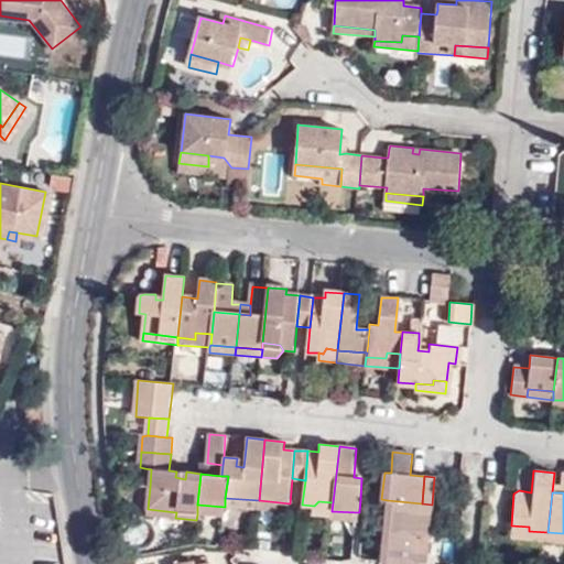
[(225,498),(225,507),(258,510),(259,500),(225,498)]
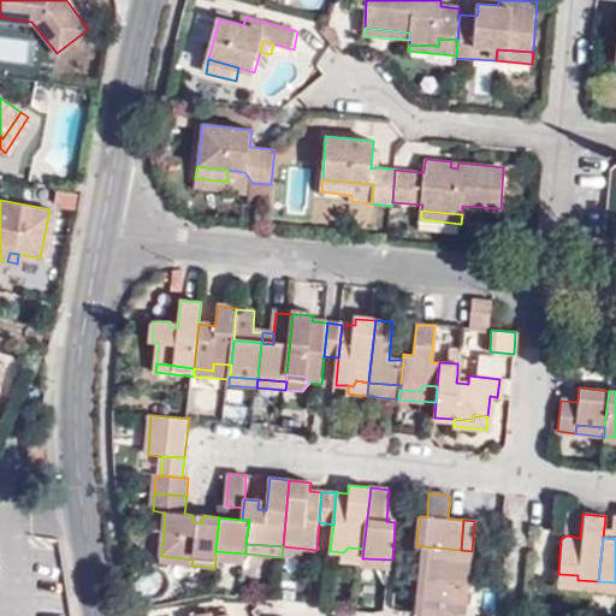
[(283,546),(282,557),(304,558),(306,549),(283,546)]
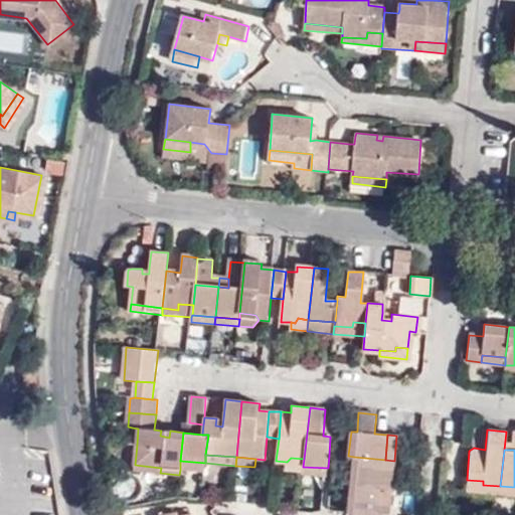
[(354,457),(351,484),(382,487),(385,460),(354,457)]
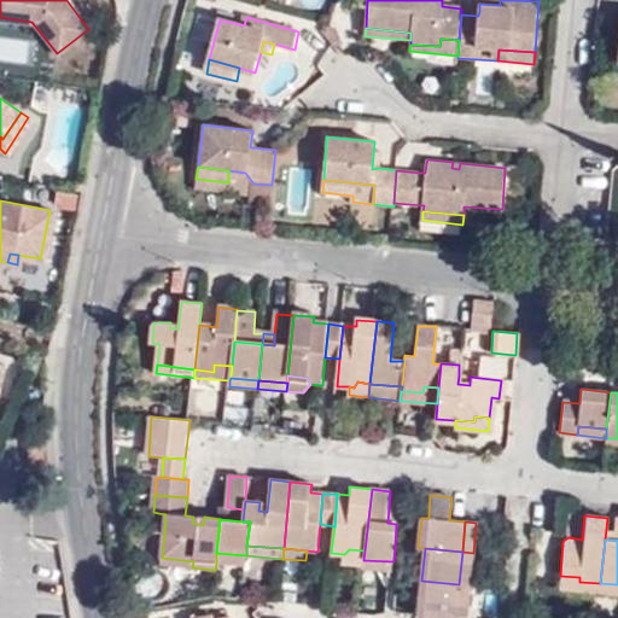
[(349,549),(344,554),(344,563),(363,565),(363,560),(365,551),(349,549)]
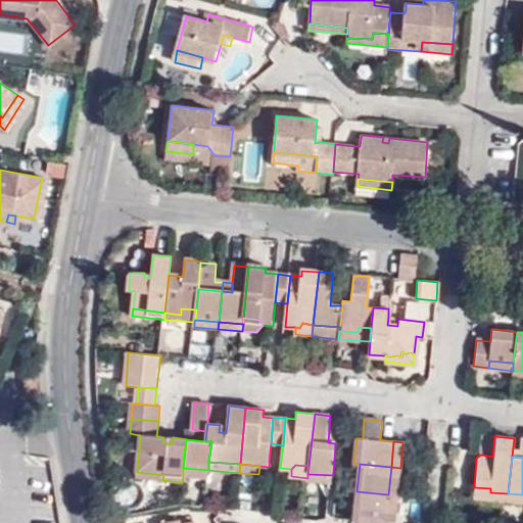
[(391,467),(388,494),(397,495),(400,468),(391,467)]
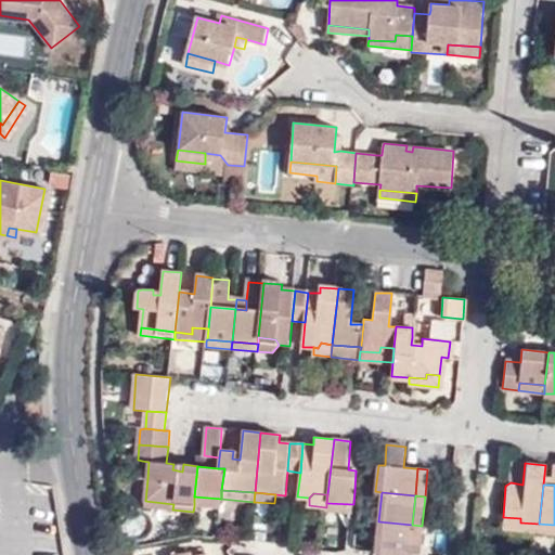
[(194,506),(220,507),(221,499),(194,497),(194,506)]
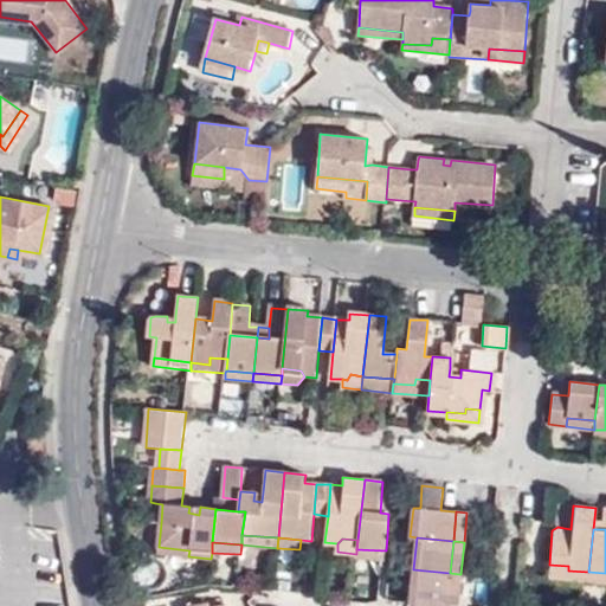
[(356,554),(356,558),(385,560),(386,550),(356,549),(356,554)]
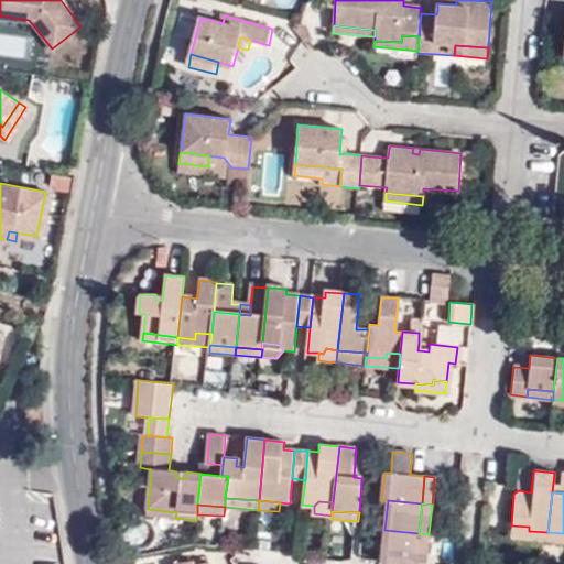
[(510,537),(548,541),(548,532),(529,531),(529,527),(511,525),(510,537)]
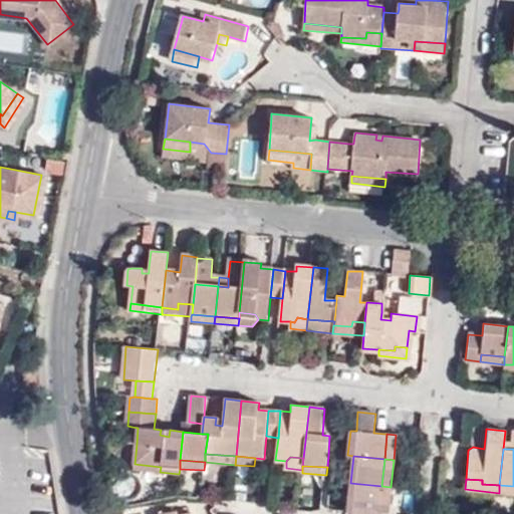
[(352,513),(380,513),(378,512),(381,486),(350,483),(347,513),(352,513)]
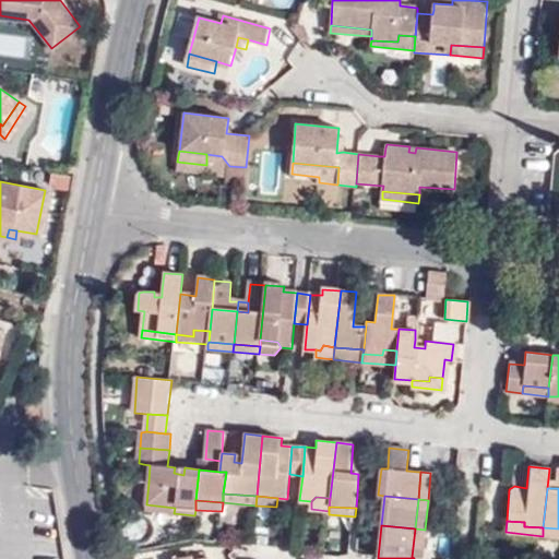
[(543,536),(558,537),(558,528),(543,527),(543,536)]
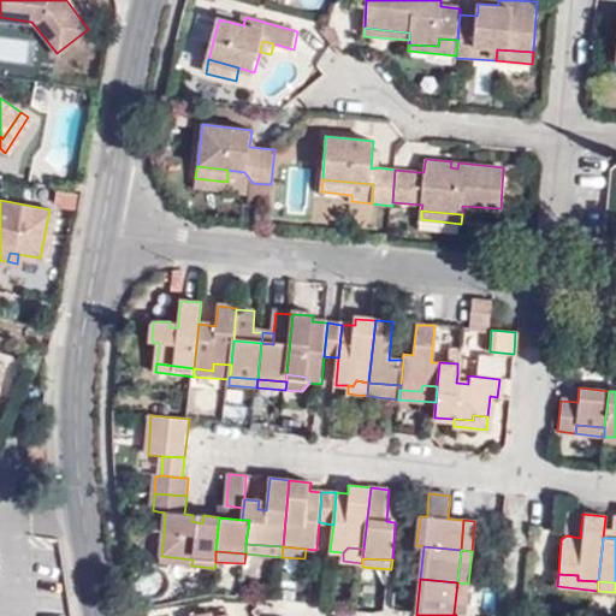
[(468,584),(457,582),(454,614),(456,615),(465,615),(468,584)]
